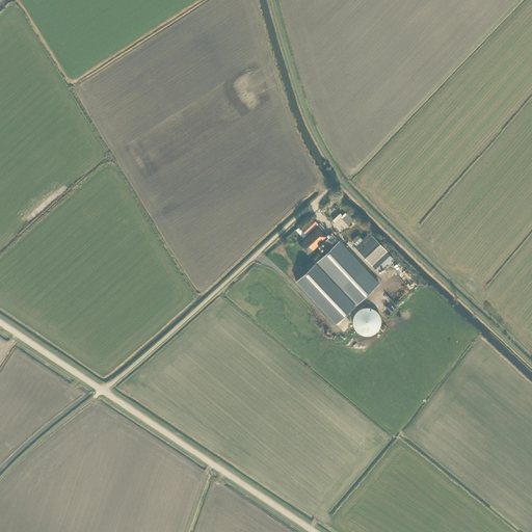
[(334,212),(330,214),(334,220),(343,215),(341,211),(335,214),(334,212)]
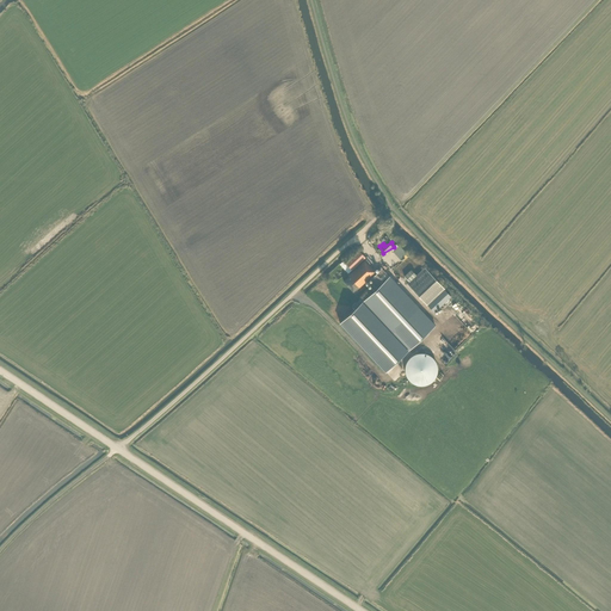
[(345,261),(352,269),(366,254),(359,247),(345,261)]
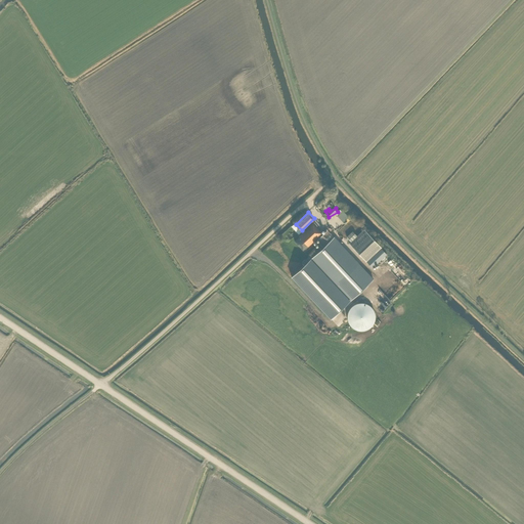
[(306,249),(317,238),(318,239),(324,246),(309,260),(349,302),(374,279),(334,236),(334,237),(328,230),(322,235),(321,234),(321,233),(318,230),(319,230),(316,227),(317,226),(314,222),(313,223),(299,236),(300,237),(295,242),(303,250),(305,248),(306,249)]
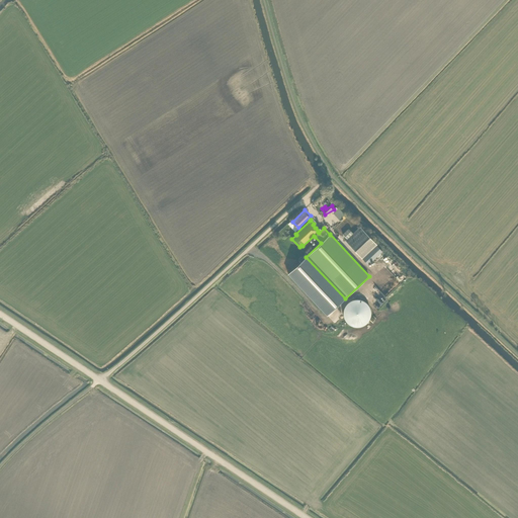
[(292,223),(290,221),(287,224),(295,232),(298,229),(292,223)]
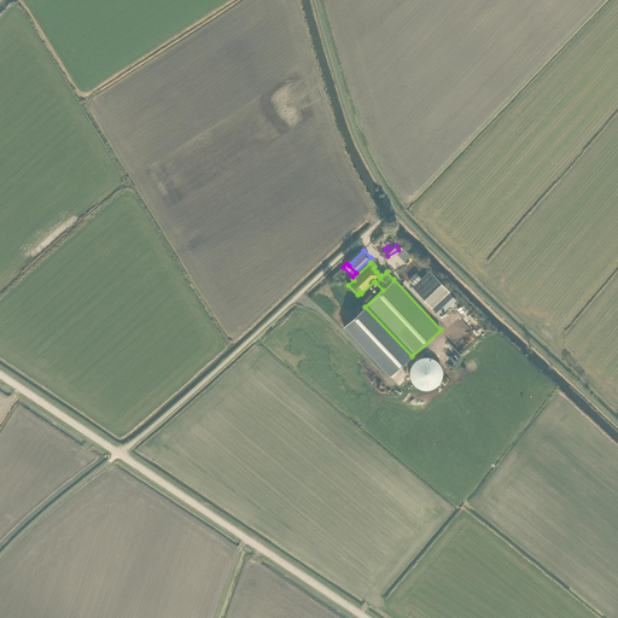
[(430,270),(412,287),(432,309),(450,292),(430,270)]
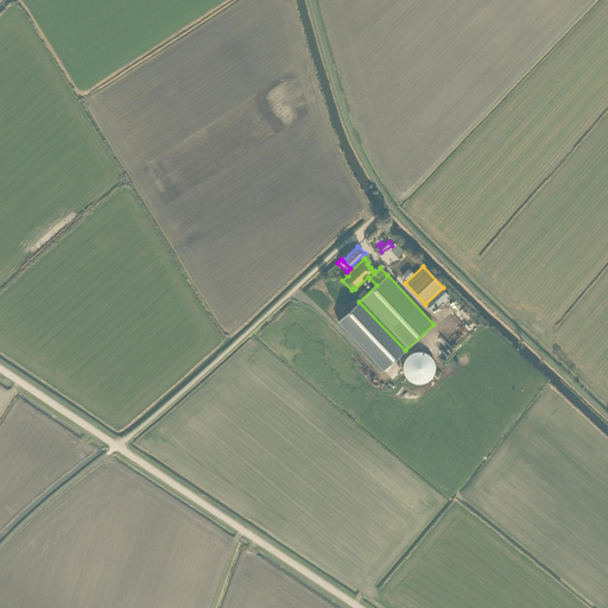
[(435,379),(432,352),(415,353),(416,361),(411,361),(411,362),(406,363),(407,381),(435,379)]
